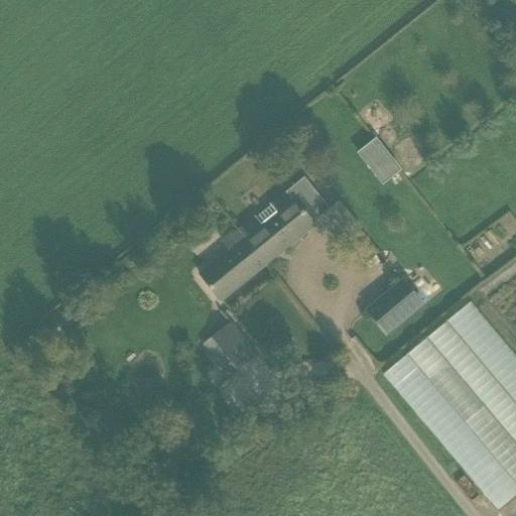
[(270,205),(237,230),(265,264),(295,240),(314,225),(288,190),(270,205)]
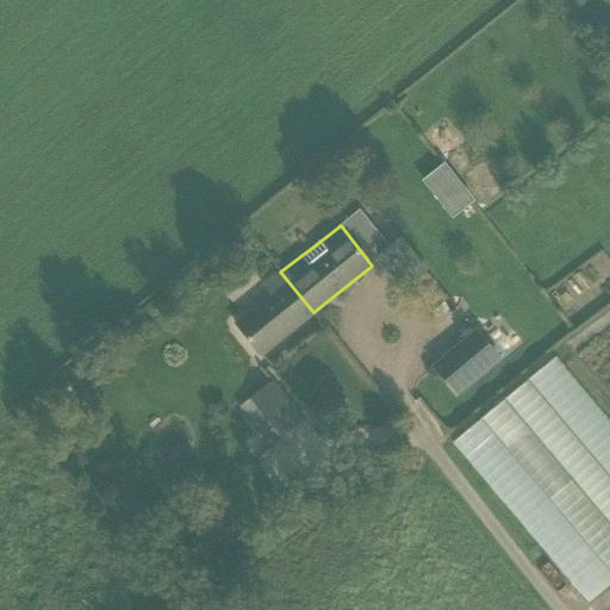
[(402,236),(375,256),(390,275),(416,254),(402,236)]
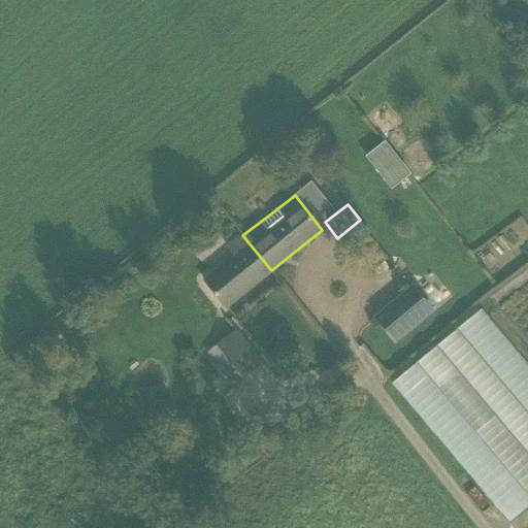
[(202,281),(225,308),(271,270),(242,235),(239,238),(237,236),(225,245),(233,256),(202,281)]
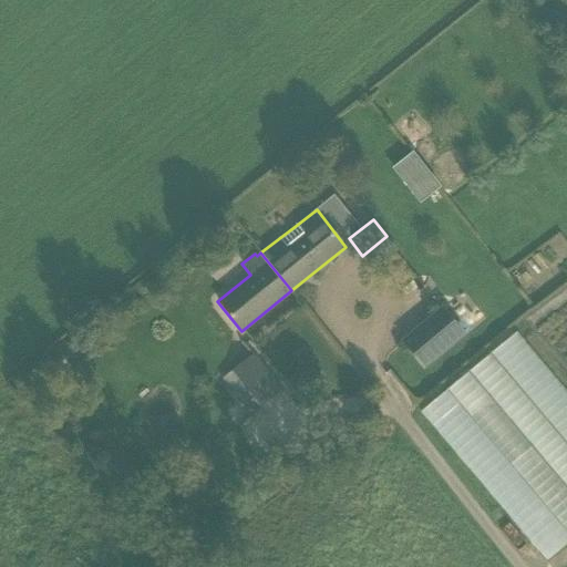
[(424,369),(465,336),(443,307),(401,340),(424,369)]
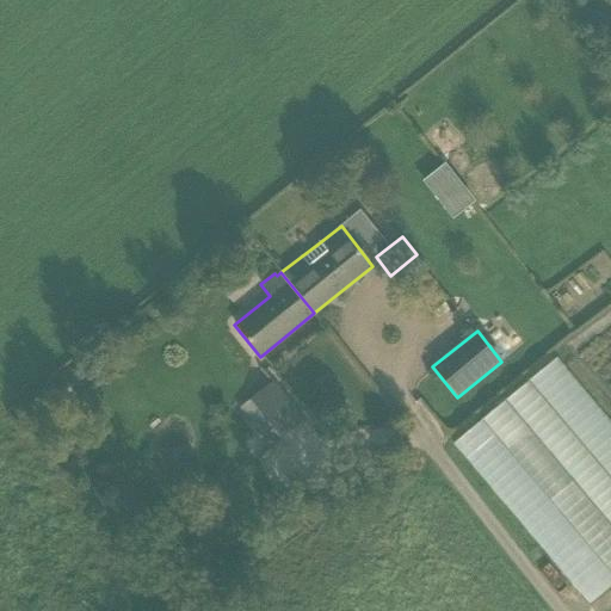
[(452,445),(590,604),(610,585),(610,420),(556,356),(452,445)]
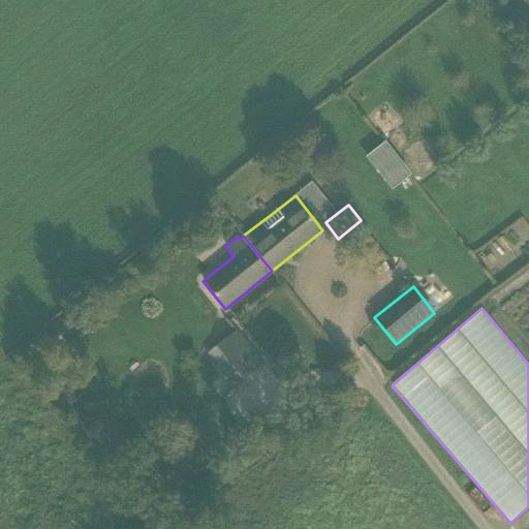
[(243,381),(263,366),(237,331),(216,346),(243,381)]
